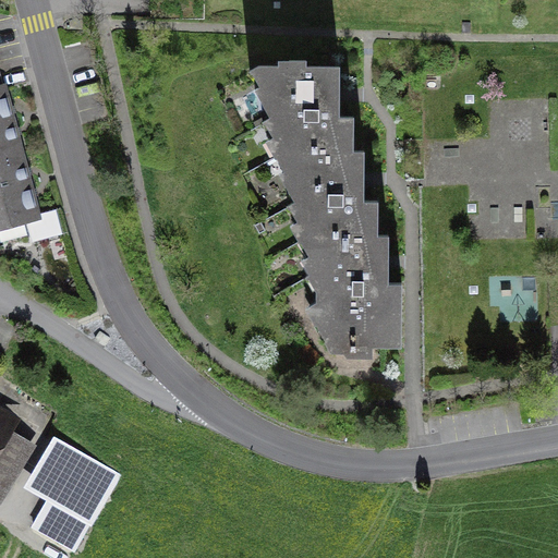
[(388,235),(378,235),(377,201),(364,203),(364,193),(363,150),(353,150),(353,116),(340,117),(340,110),(340,67),(306,65),(306,60),(289,61),(290,67),(259,65),(250,72),(261,88),(270,88),(270,117),(264,121),(274,137),(282,137),(283,150),(276,156),(284,171),(296,171),(295,202),(288,205),(299,222),(307,222),(306,235),(301,239),(311,258),(316,258),(317,269),(306,276),(317,291),(316,302),(324,301),(323,317),(314,322),(326,339),(363,340),(370,340),(372,346),(402,344),(402,282),(388,282),(388,235)]
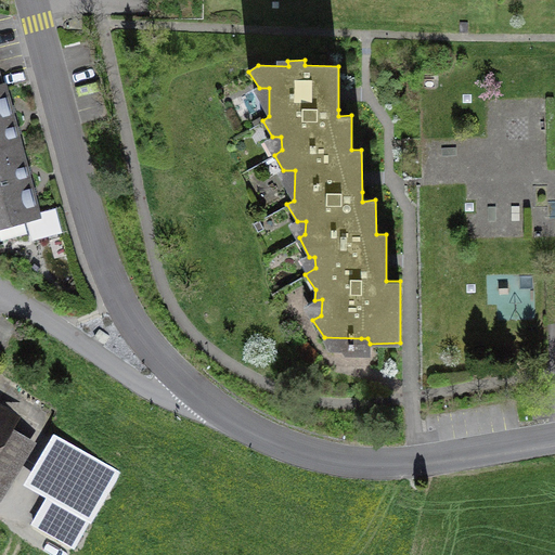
[(36,195),(27,167),(20,137),(11,104),(7,90),(0,91),(0,223),(40,214),(36,195)]
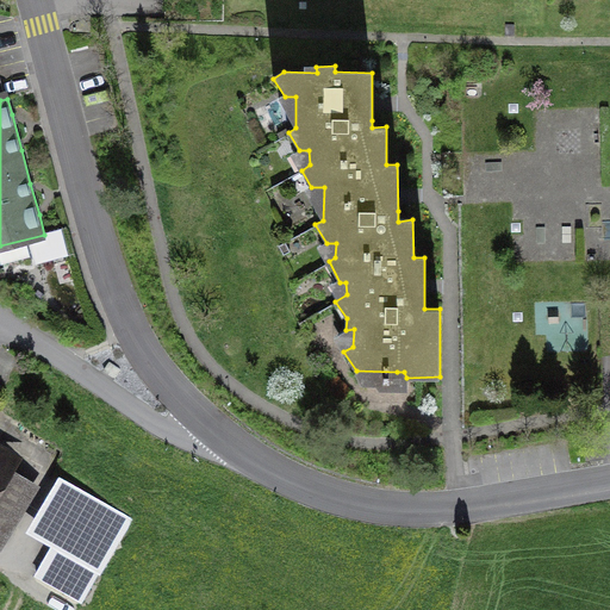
[(42,489),(18,474),(26,460),(0,444),(0,549),(5,552),(42,489)]
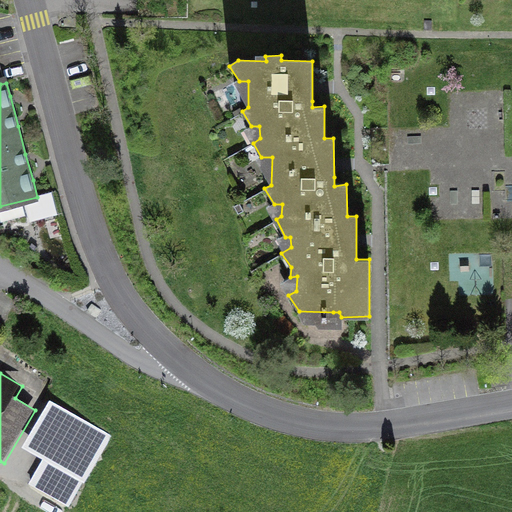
[(46,458),(86,480),(110,435),(51,403),(27,448),(46,458)]
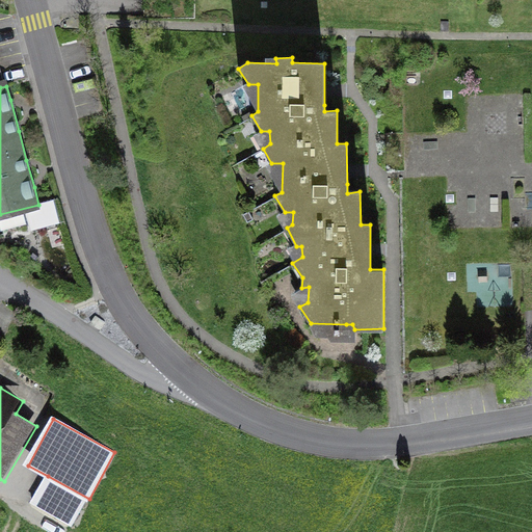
[(89,499),(48,476),(32,505),(74,528),(89,499)]
